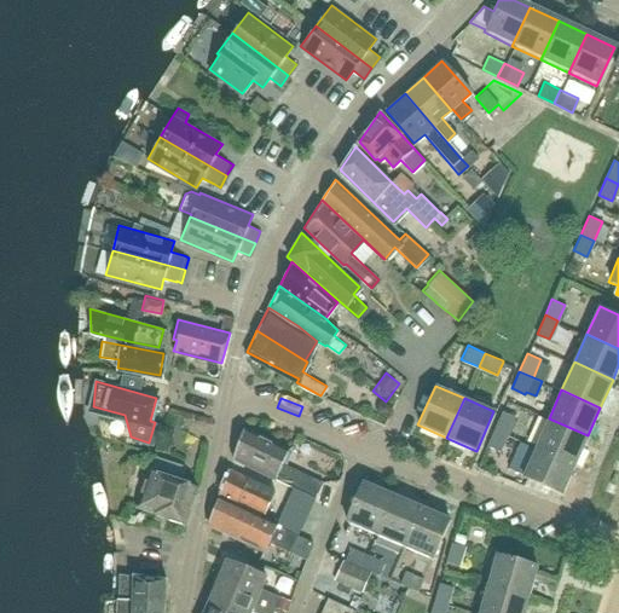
[(515,415),(502,409),(495,427),(508,433),(515,415)]
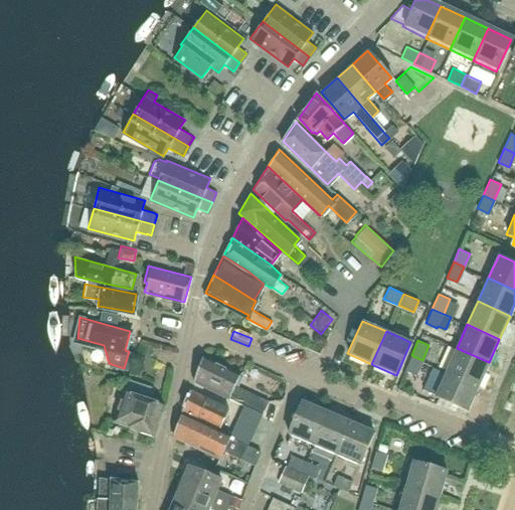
[(457,348),(446,371),(453,374),(478,386),(484,374),(489,362),(457,348)]
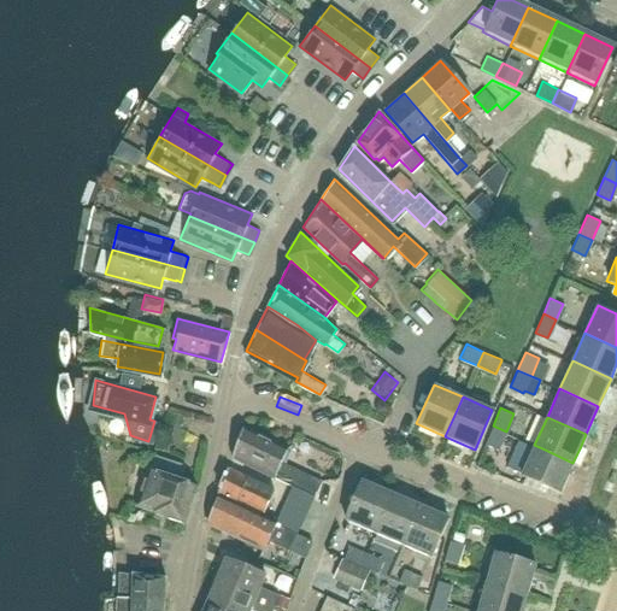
[(231,456),(286,482),(313,495),(322,480),(300,469),(299,473),(277,462),(286,446),(244,424),(231,456)]
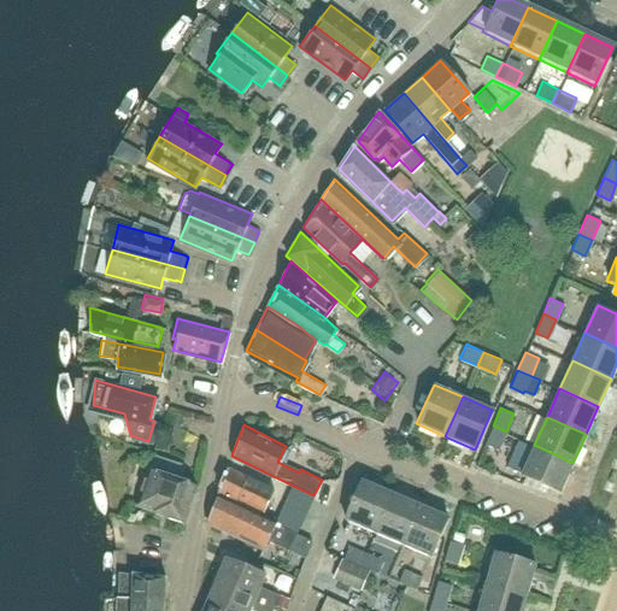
[(485,442),(486,442),(498,448),(506,432),(493,426),(485,442)]
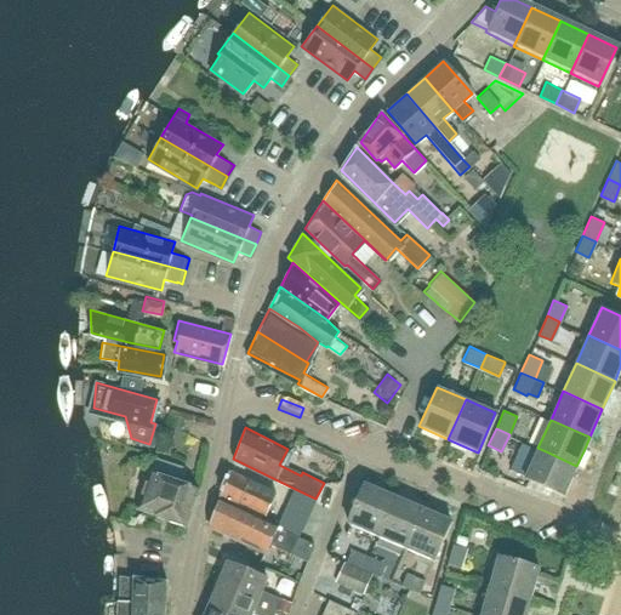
[(536,451),(525,476),(528,478),(545,485),(557,490),(564,494),(576,466),(546,451),(537,448),(536,451)]
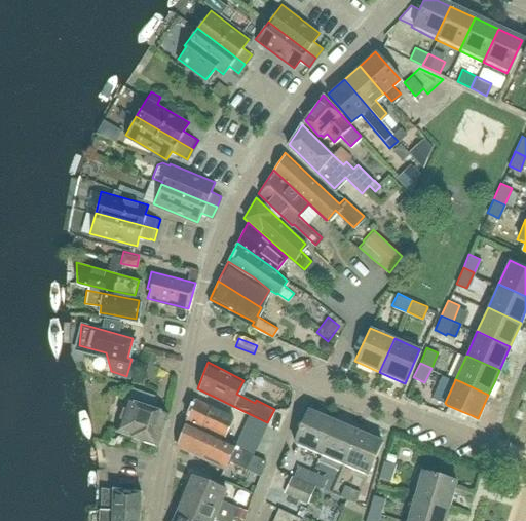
[(157,444),(166,412),(150,407),(154,394),(139,389),(139,393),(129,389),(117,430),(132,434),(130,436),(157,444)]
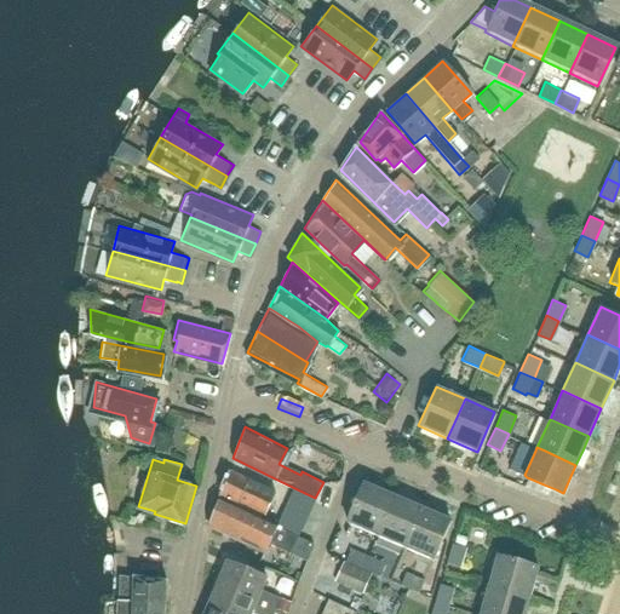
[(218,493),(223,495),(263,515),(275,491),(252,478),(254,472),(231,462),(218,493)]
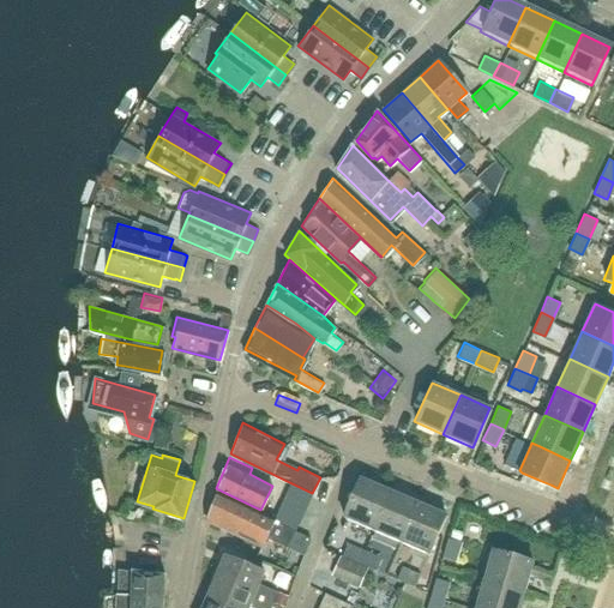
[(522,473),(519,480),(522,481),(548,491),(551,485),(539,480),(522,473)]
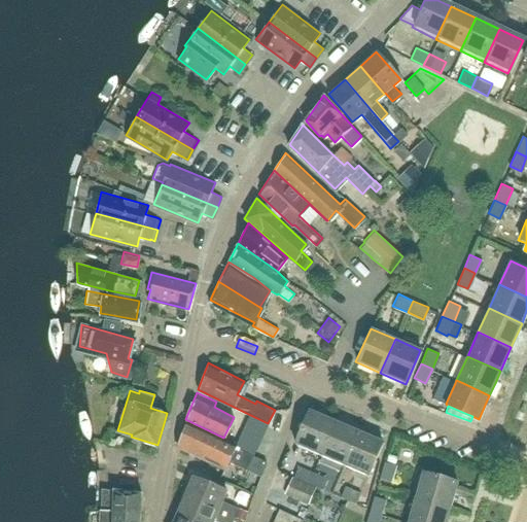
[(319,454),(332,421),(334,421),(308,410),(294,444),(319,454)]
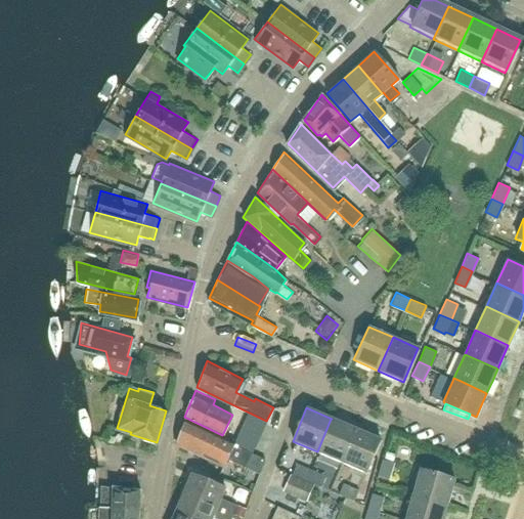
[(222,435),(188,419),(176,443),(222,465),(227,456),(244,464),(251,451),(233,442),(233,441),(222,435)]
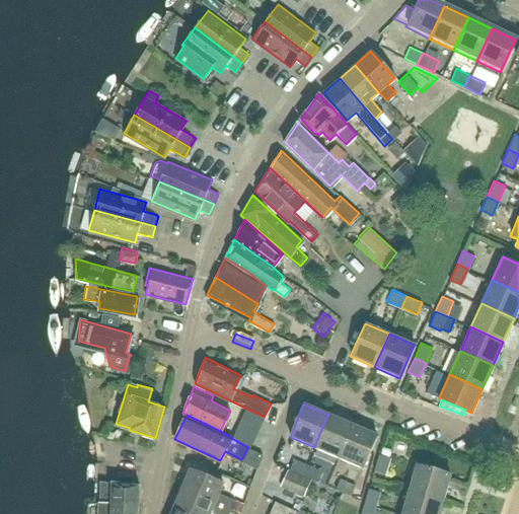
[(339,457),(353,425),(328,415),(327,415),(314,447),(339,457)]
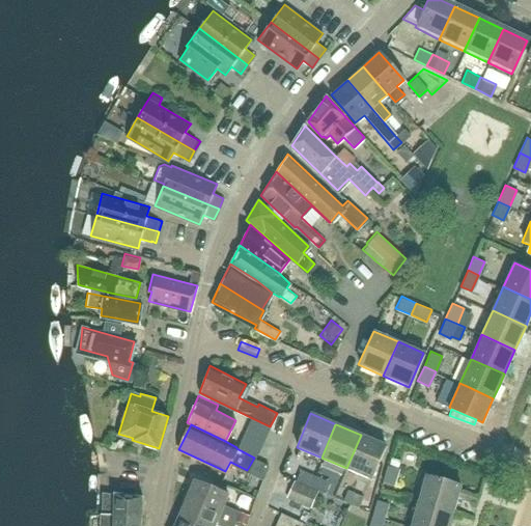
[(385,445),(361,435),(346,468),(370,478),(385,445)]
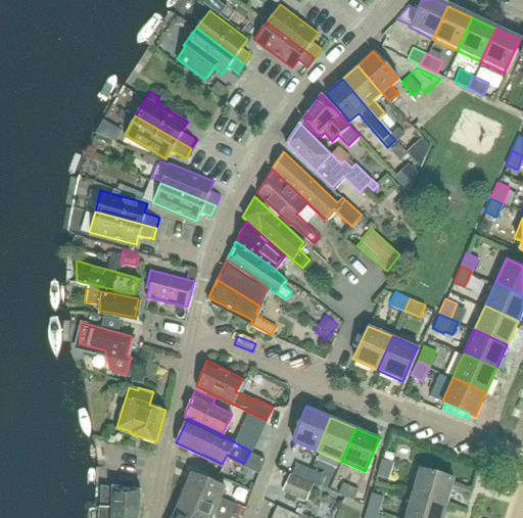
[(393,460),(391,460),(393,452),(386,450),(384,458),(381,457),(376,473),(389,476),(393,460)]
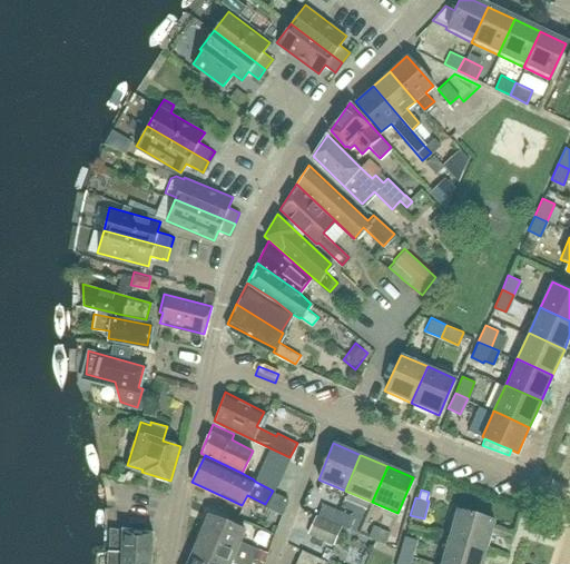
[(273,491),(265,504),(281,512),(287,498),(273,491)]
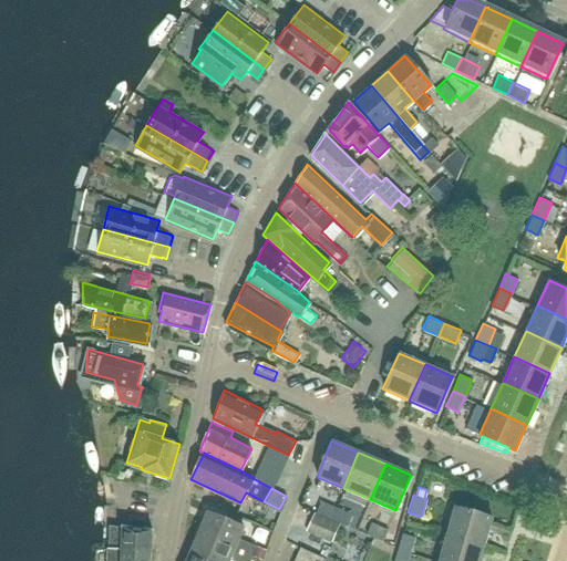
[(315,511),(316,511),(330,518),(336,505),(320,498),(315,511)]
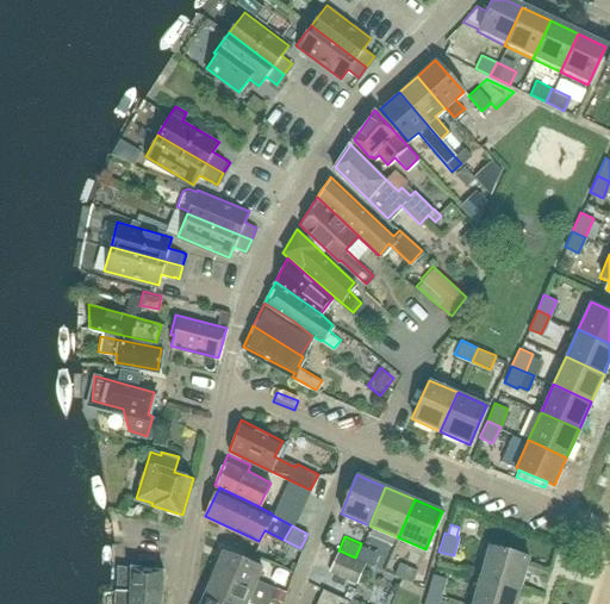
[(380,552),(361,543),(355,558),(365,561),(374,565),(380,552)]
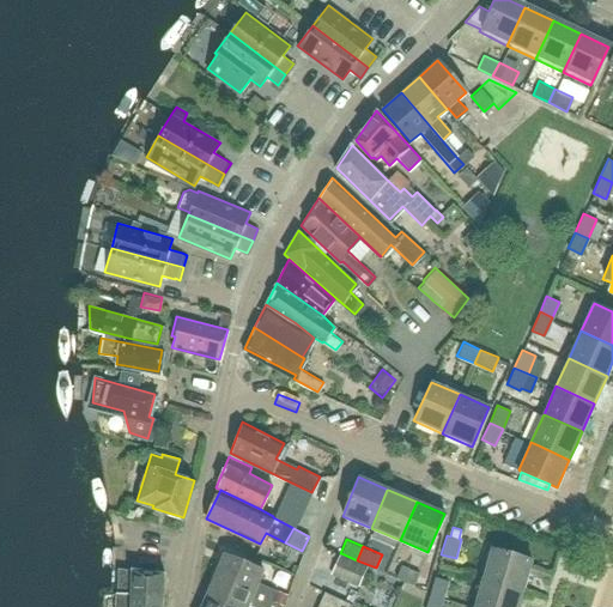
[(481,578),(522,590),(530,562),(490,550),(481,578)]
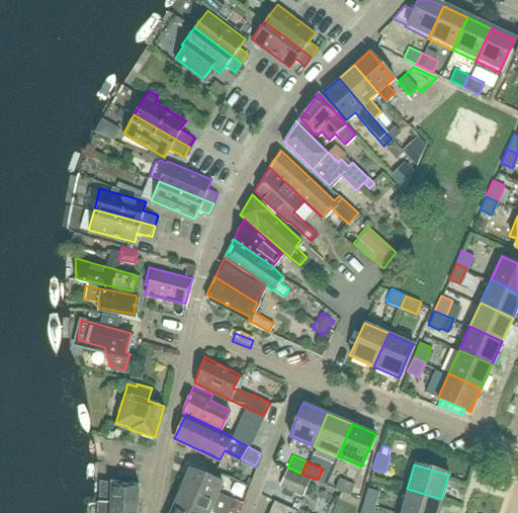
[(181,486),(229,507),(233,497),(218,490),(222,482),(189,466),(181,486)]
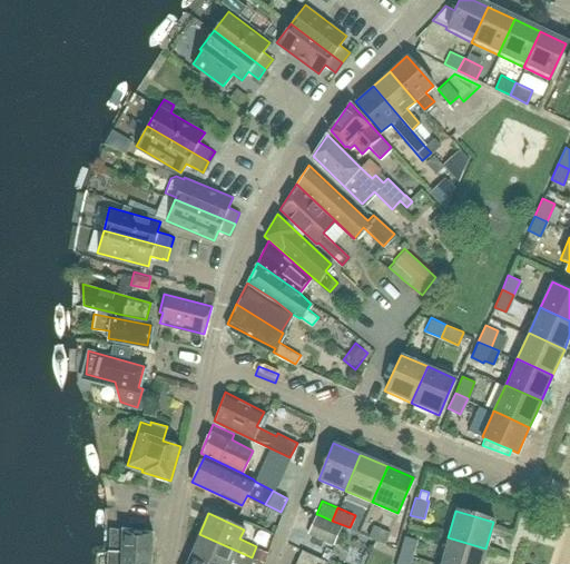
[(341,524),(332,521),(317,514),(310,532),(333,542),(341,524)]
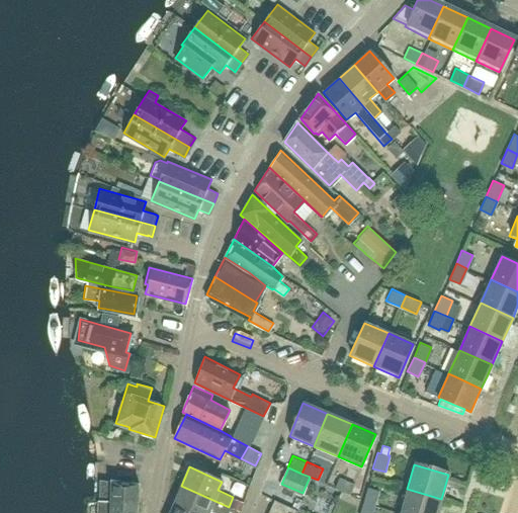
[(350,494),(350,493),(355,483),(339,476),(335,488),(350,494)]
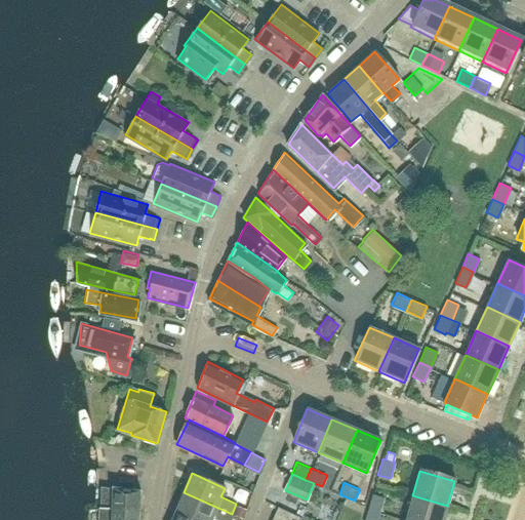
[(114,507),(140,508),(143,490),(115,486),(102,485),(101,507),(105,507),(114,507)]
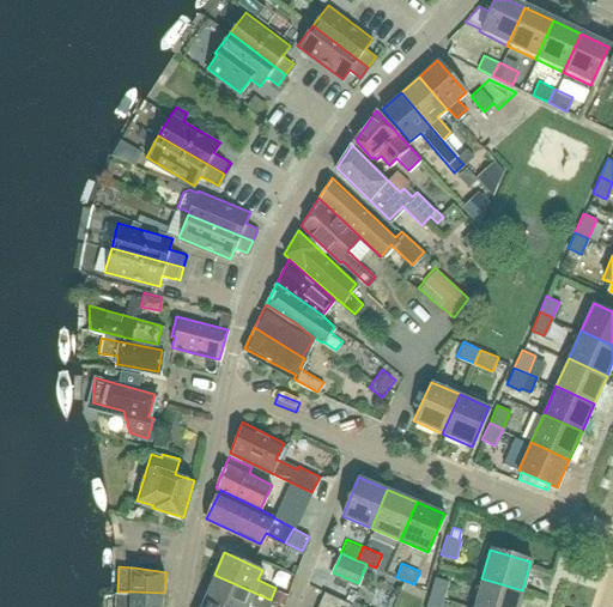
[(214,575),(204,598),(226,606),(246,606),(248,604),(258,606),(266,606),(271,600),(214,575)]
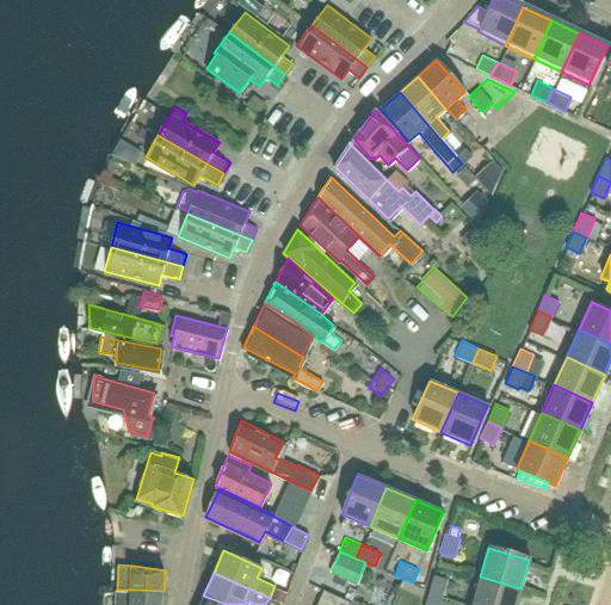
[(429,593),(442,597),(448,578),(433,574),(429,593)]
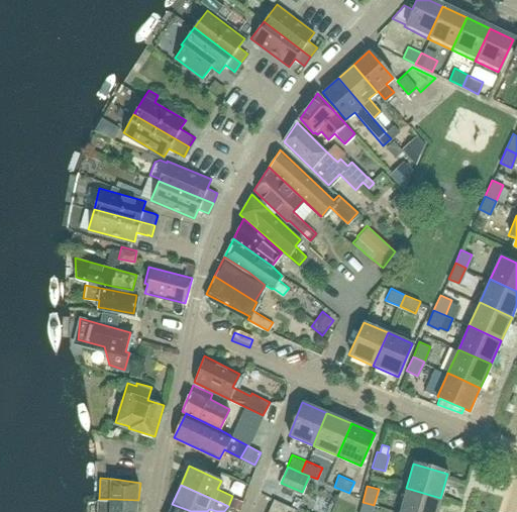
[(435,511),(440,498),(406,488),(399,511),(435,511)]
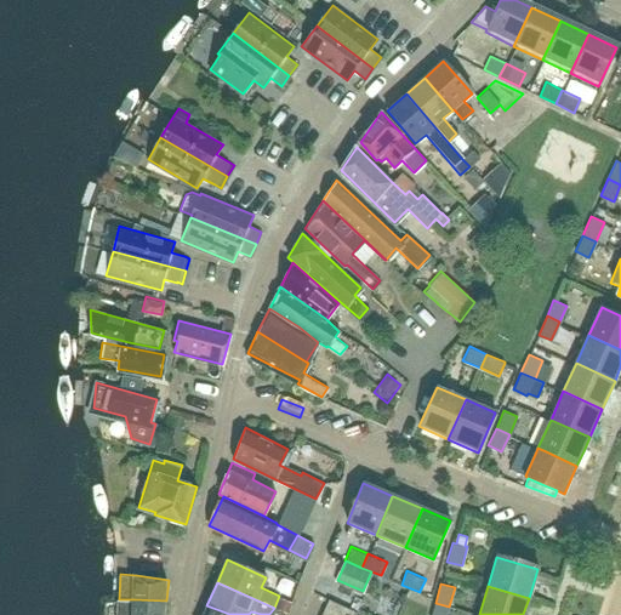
[(279,596),(274,607),(284,611),(289,601),(279,596)]
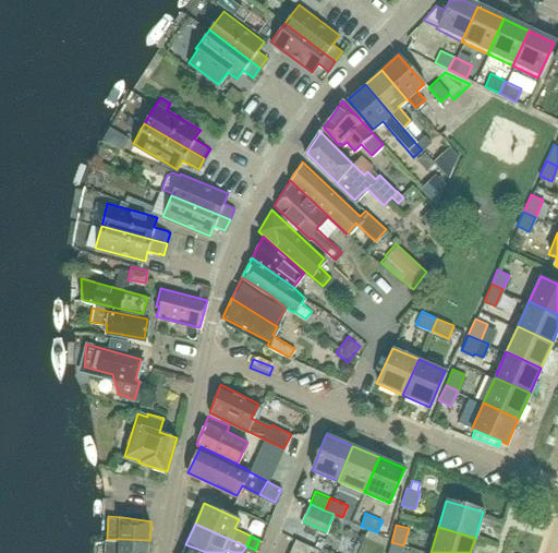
[(107,550),(120,550),(119,552),(147,552),(149,540),(121,539),(111,539),(107,539),(107,550)]
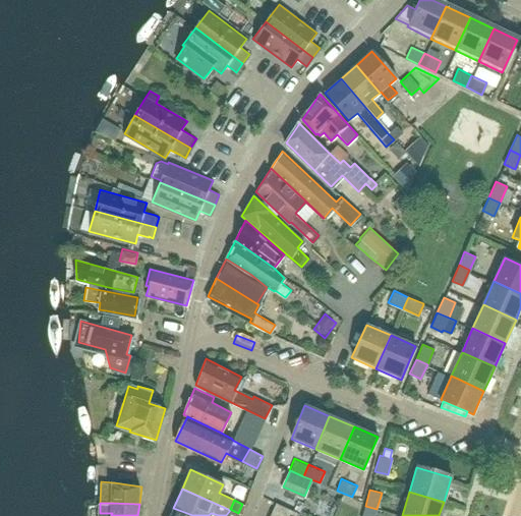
[(270,514),(275,515),(298,515),(299,514),(275,503),(270,514)]
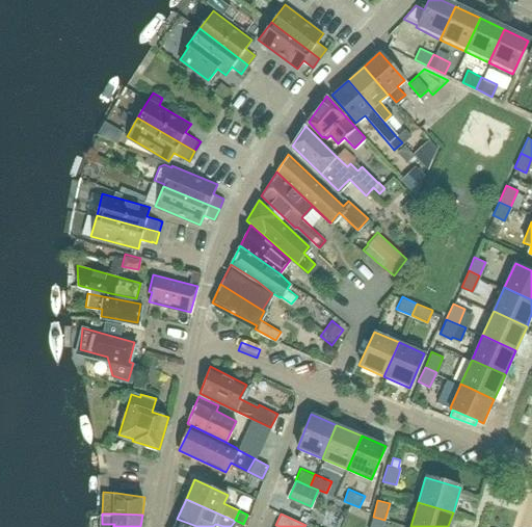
[(369,526),(382,526),(384,520),(373,517),(369,526)]
